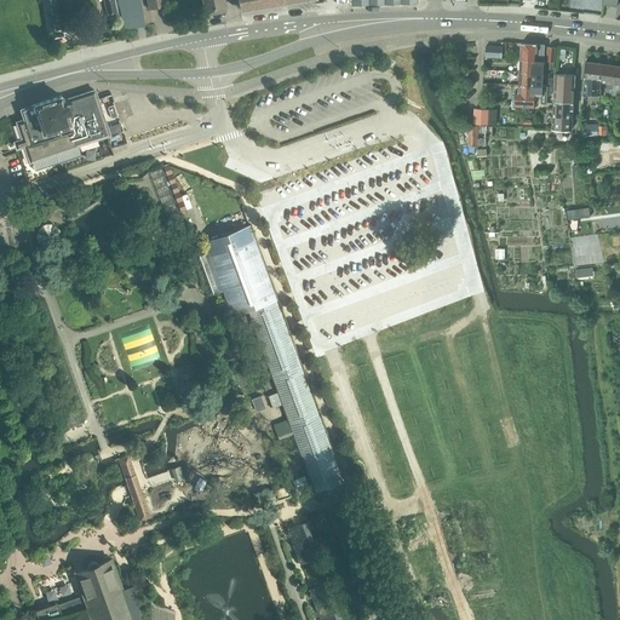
[(56,0),(42,0),(47,30),(61,28),(56,0)]
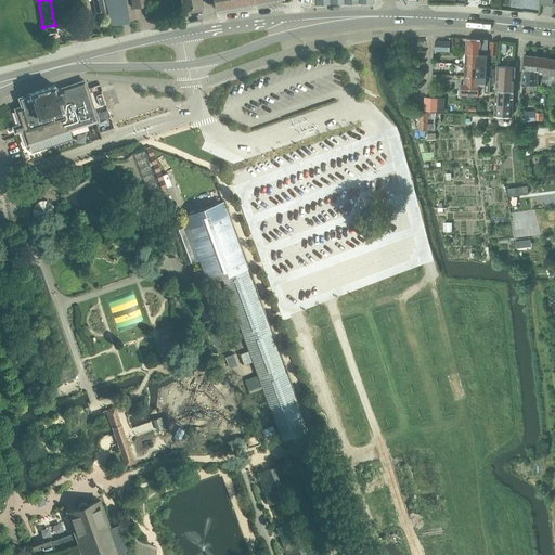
[(93,0),(97,12),(104,10),(101,0),(93,0)]
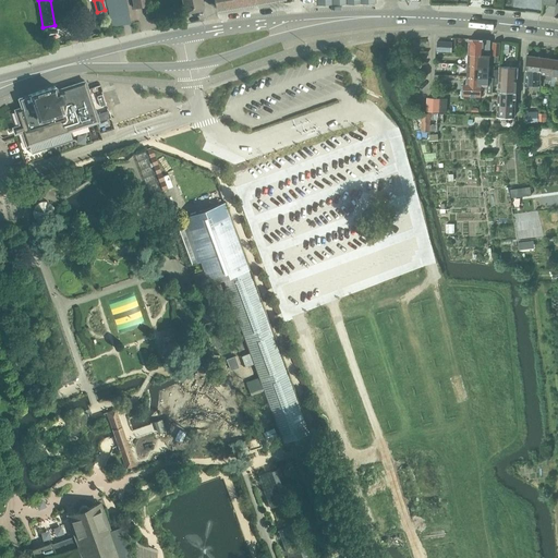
[(126,0),(107,0),(112,26),(131,23),(126,0)]
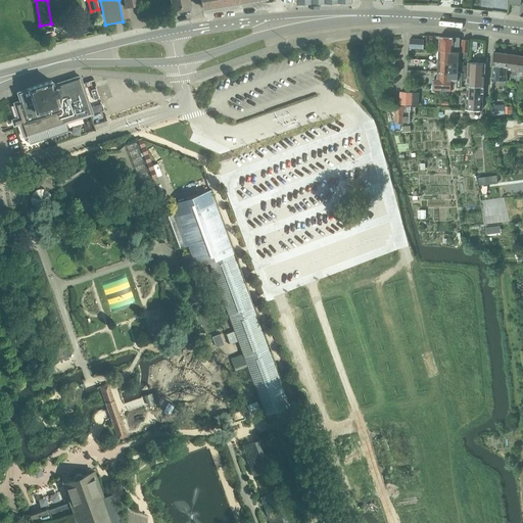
[(171,0),(174,12),(190,9),(188,0),(171,0)]
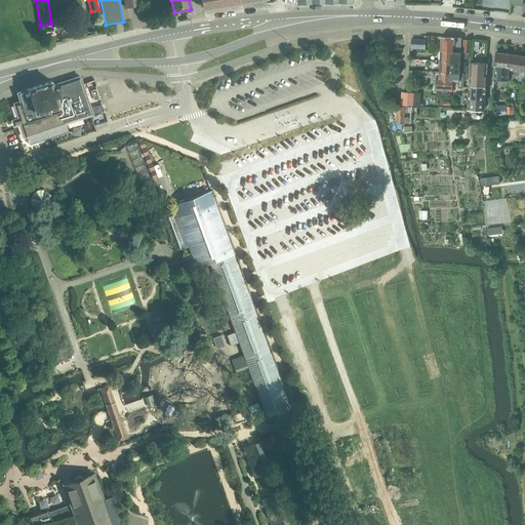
[(202,0),(203,9),(237,3),(241,4),(243,2),(254,0),(202,0)]
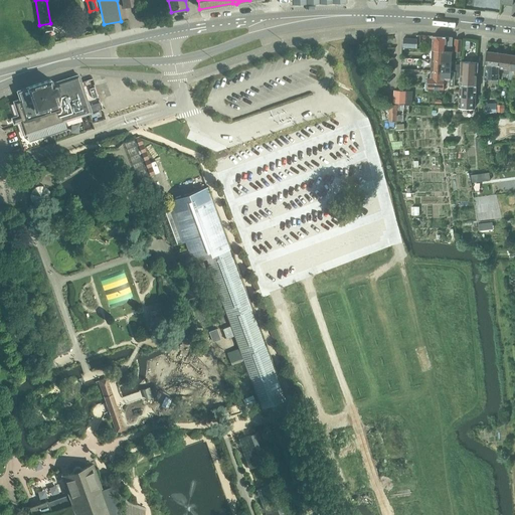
[(434,35),(433,49),(453,50),(453,36),(447,36),(434,35)]
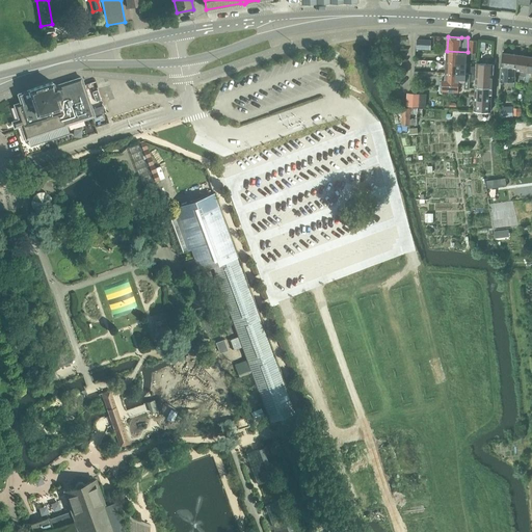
[(417,40),(417,49),(430,49),(431,40),(417,40)]
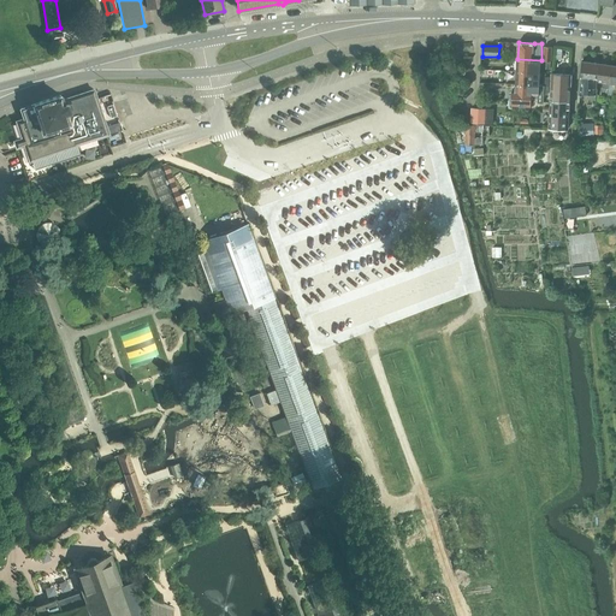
[(517,59),(516,71),(540,72),(542,60),(517,59)]
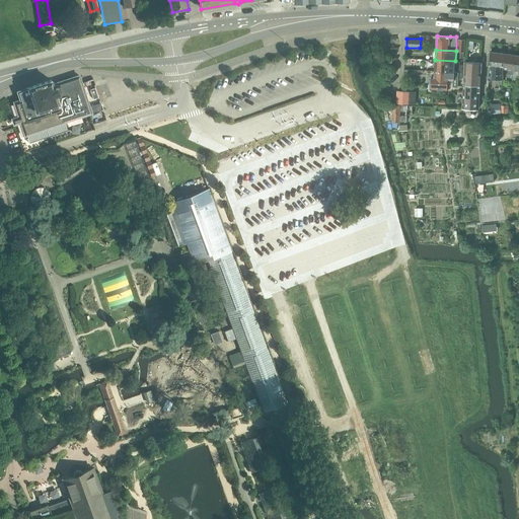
[(490,56),(490,63),(504,64),(505,53),(491,51),(490,56)]
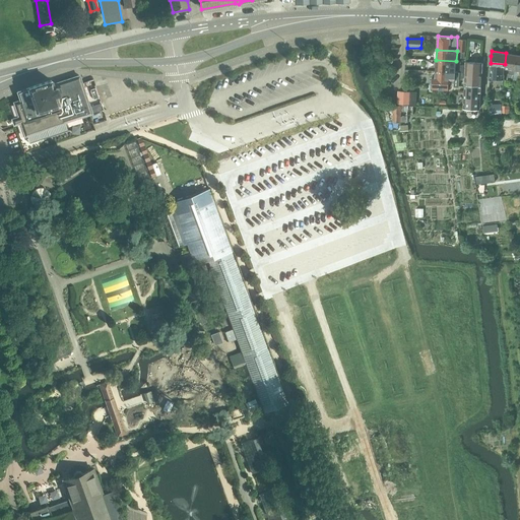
[(513,82),(514,70),(516,54),(506,53),(505,64),(505,68),(510,69),(508,81),(513,82)]
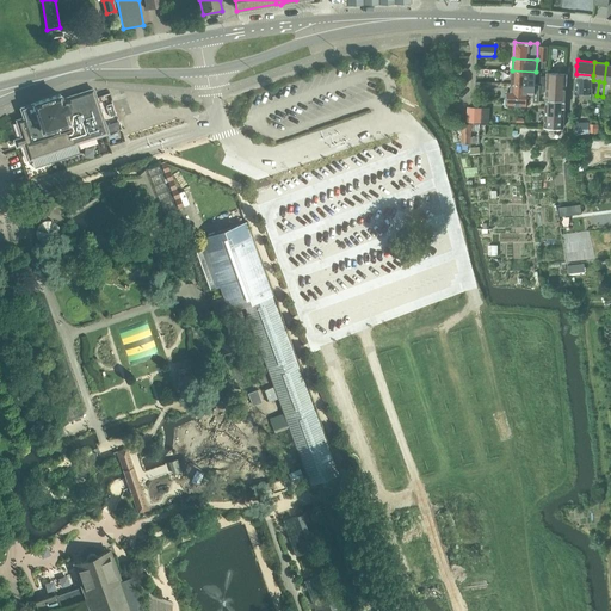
[(512,71),(512,84),(536,85),(536,72),(512,71)]
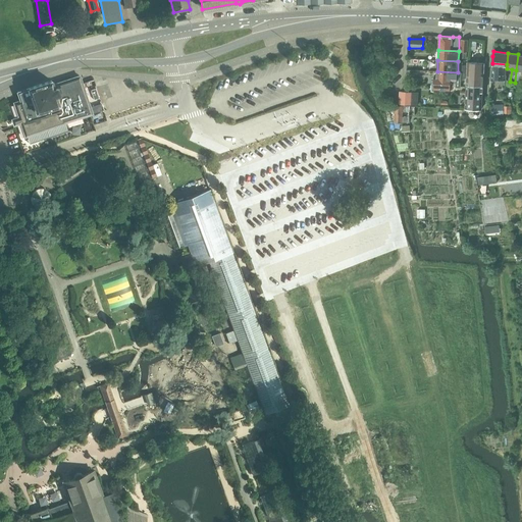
[(468,62),(467,83),(483,84),(484,62),(468,62)]
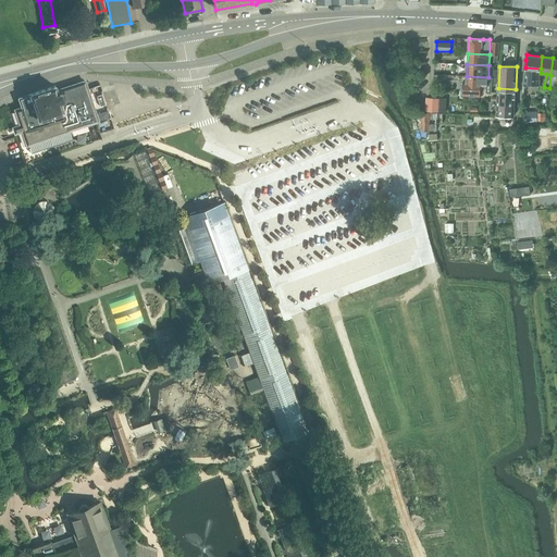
[(539,90),(541,73),(541,69),(525,67),(525,84),(532,84),(531,89),(539,90)]
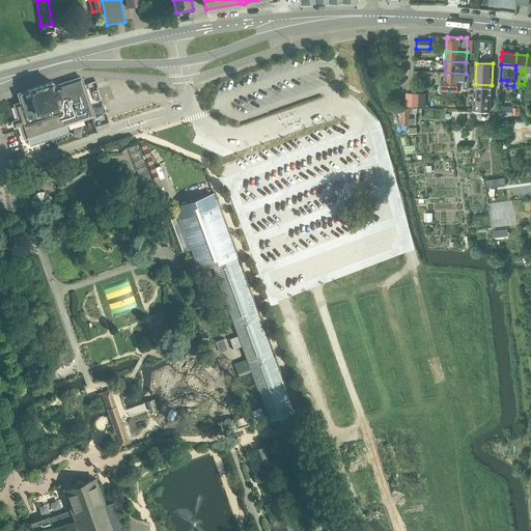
[(442,77),(441,90),(457,91),(458,84),(465,85),(464,88),(468,88),(469,81),(473,81),(473,74),(468,74),(466,74),(445,73),(445,77),(442,77)]
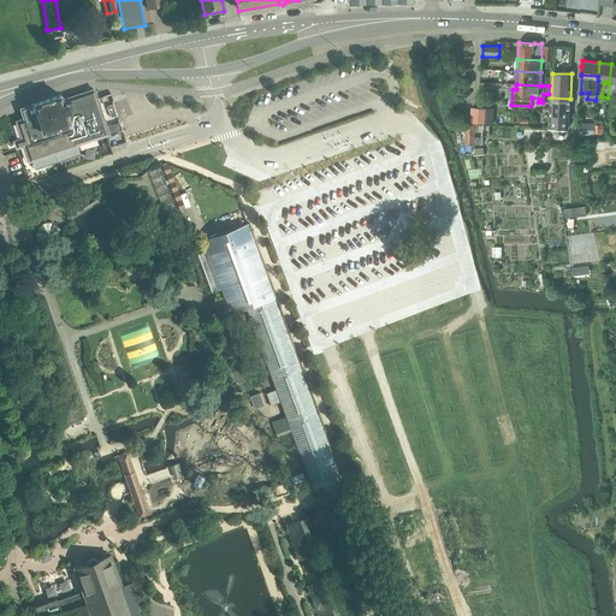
[(25,120),(18,123),(22,136),(25,146),(30,161),(33,160),(35,170),(81,154),(78,144),(107,135),(108,134),(123,129),(120,122),(106,126),(98,98),(96,95),(95,90),(94,89),(84,93),(77,95),(63,100),(61,96),(61,95),(21,108),(24,119),(25,120)]
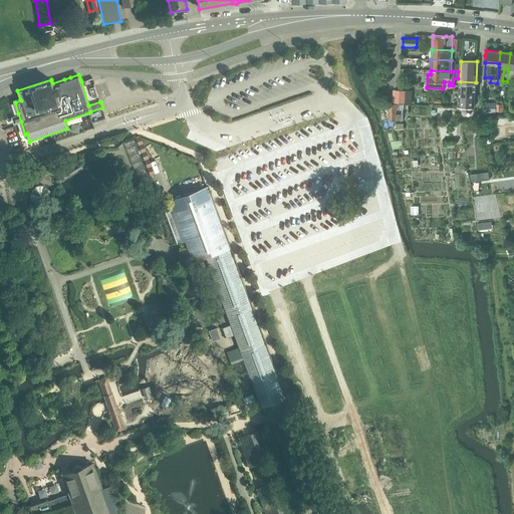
[(476,82),(460,81),(459,106),(475,107),(476,82)]
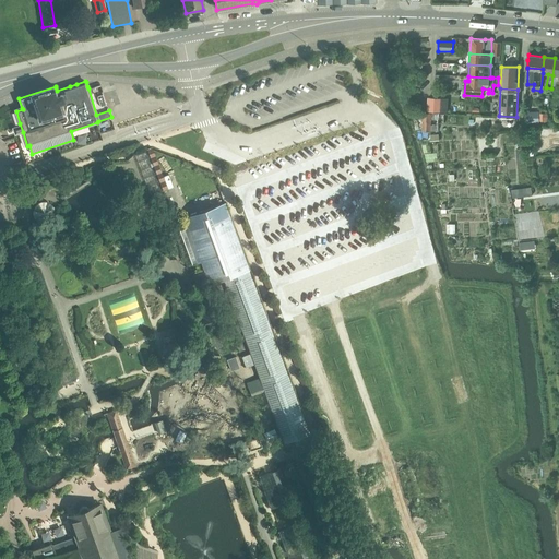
[(104,94),(97,96),(102,106),(107,104),(104,94)]
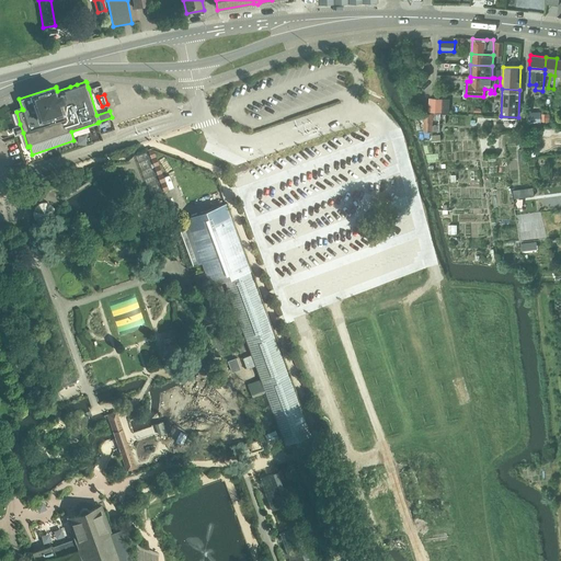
[(443,99),(430,98),(428,112),(442,112),(443,99)]
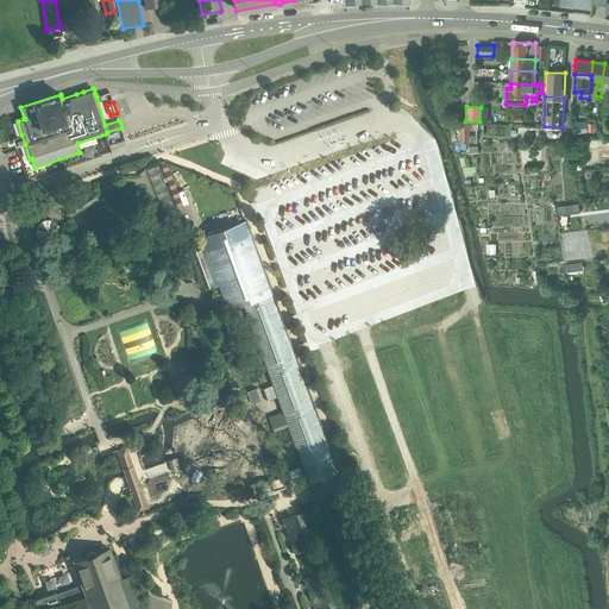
[(588,123),(573,123),(573,135),(588,135),(588,123)]
